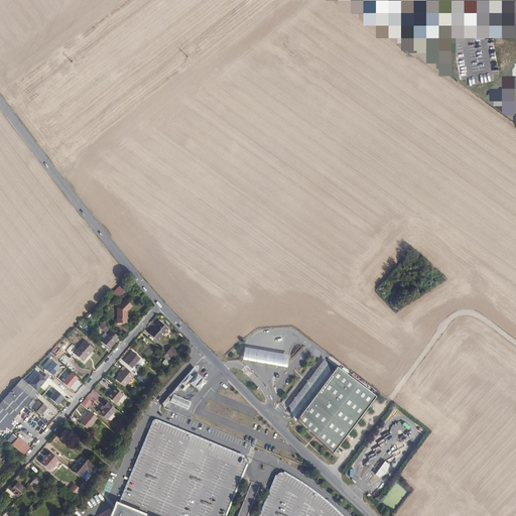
[(407,0),(386,0),(374,15),(421,50),(447,18),(433,9),(418,28),(397,14),(407,0)]
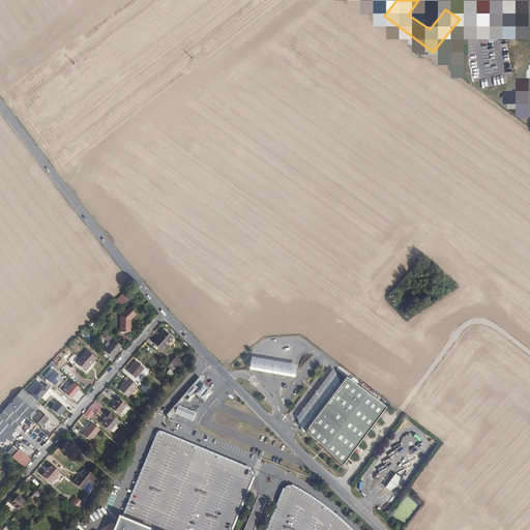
[(529,0),(521,0),(523,10),(525,10),(525,15),(506,17),(508,32),(529,29),(529,0)]
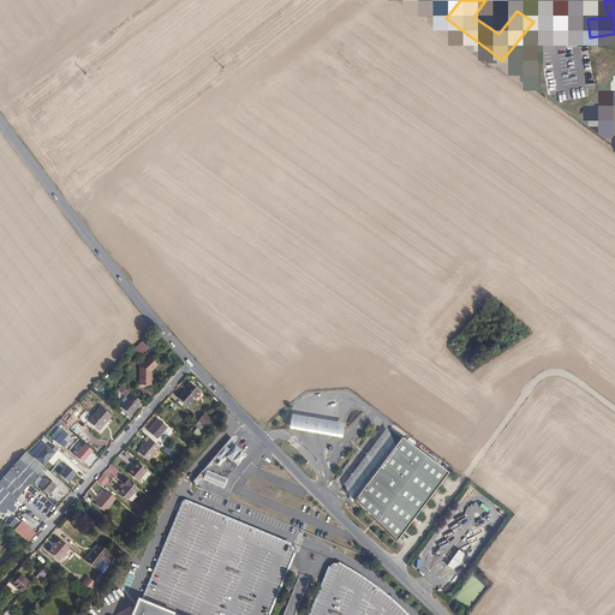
[(138,344),(125,356),(132,362),(144,348),(138,344)]
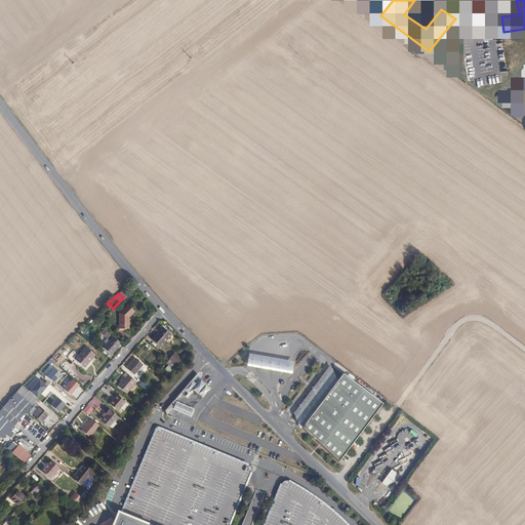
[(119,313),(119,329),(130,328),(129,319),(135,313),(128,306),(119,313)]
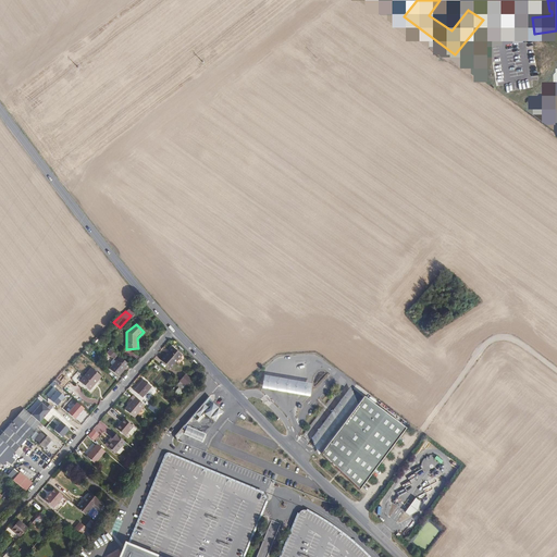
[(171,348),(160,360),(169,368),(180,356),(171,348)]
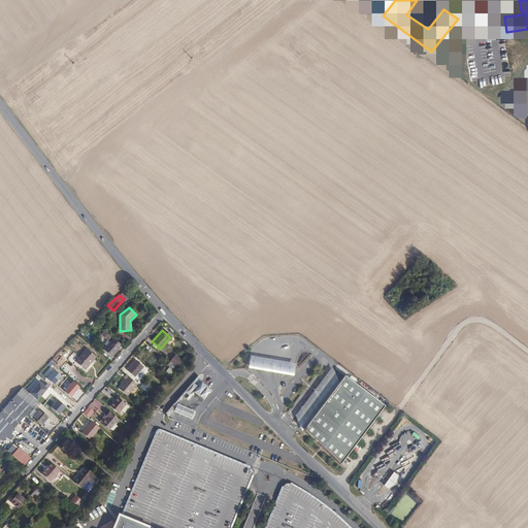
[(121,344),(112,338),(110,341),(110,340),(108,342),(105,345),(102,350),(111,357),(119,349),(118,348),(121,344)]
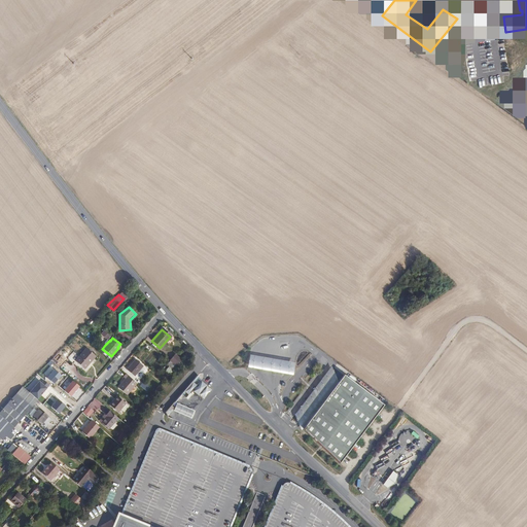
[(86,348),(75,360),(77,363),(78,363),(80,365),(84,369),(89,364),(88,363),(95,354),(86,348)]
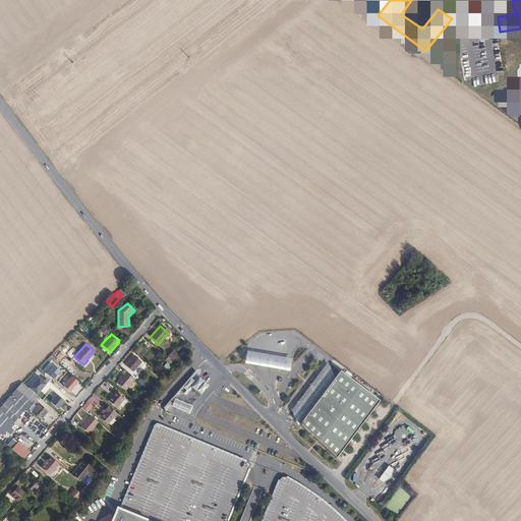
[(173,350),(167,356),(174,361),(179,355),(173,350)]
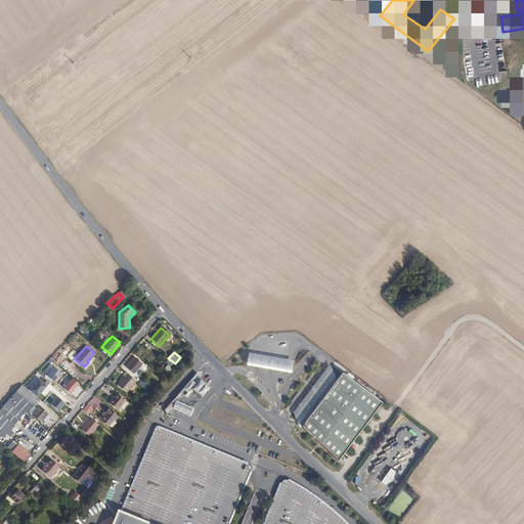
[(275,357),(249,353),(247,365),(272,369),(292,373),(294,360),(275,357)]
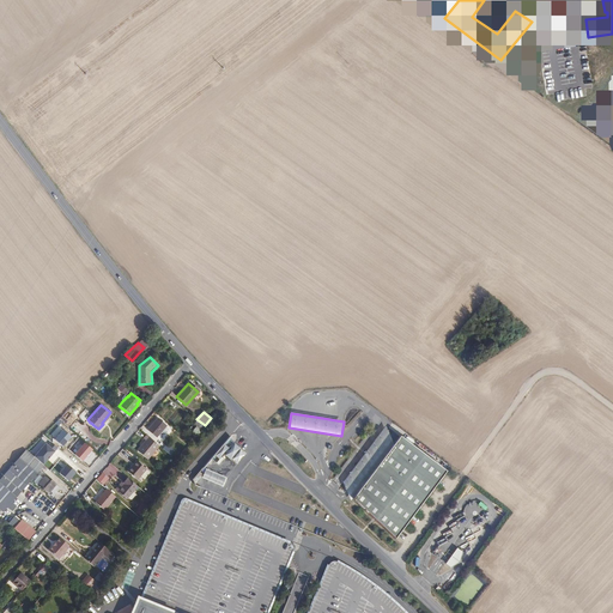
[(157,418),(147,430),(155,436),(164,425),(157,418)]
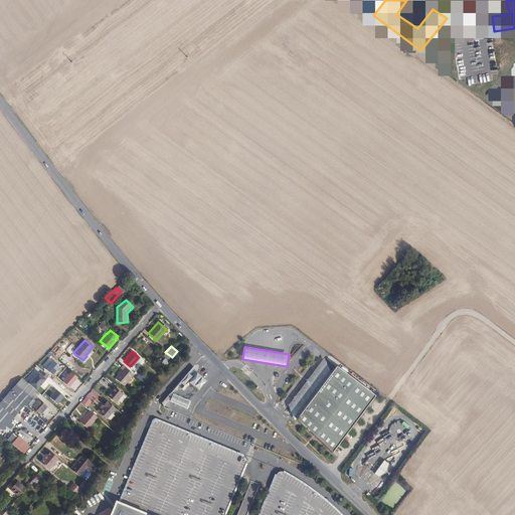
[(133,374),(122,365),(120,368),(121,370),(115,378),(123,385),(133,374)]
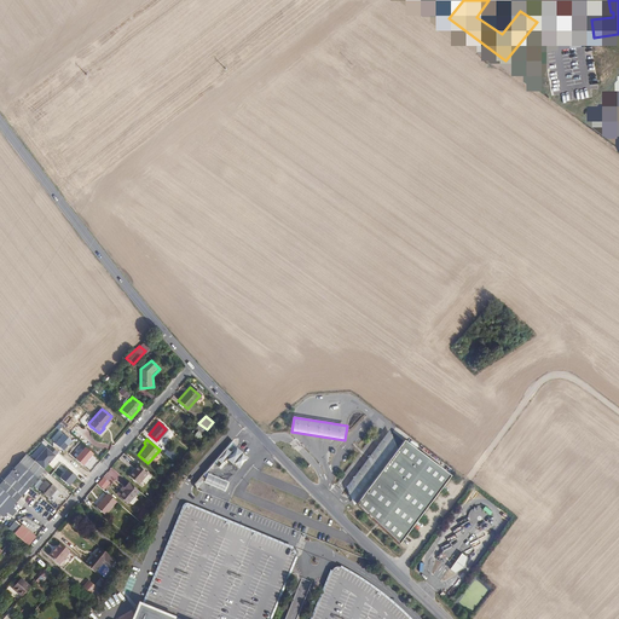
[(449,479),(404,443),(356,505),(398,547),(449,479)]
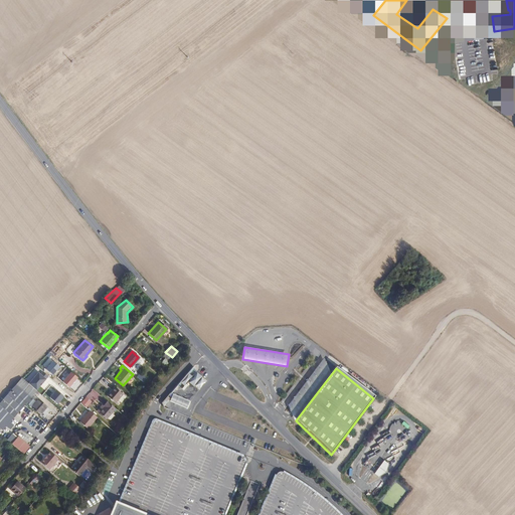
[(183,387),(194,372),(190,370),(180,384),(183,387)]
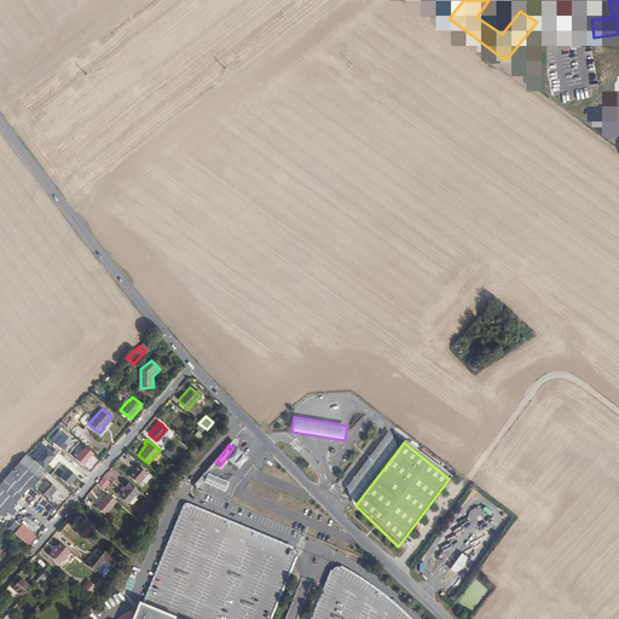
[(86,447),(76,460),(84,466),(94,453),(86,447)]
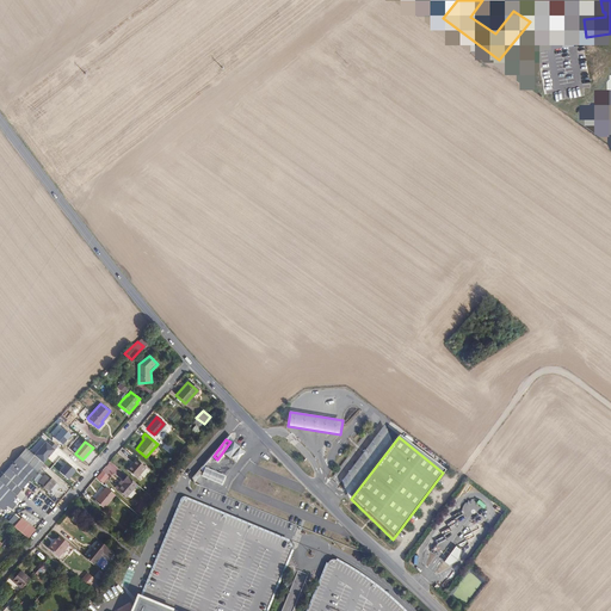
[(165,444),(161,446),(171,455),(174,451),(165,444)]
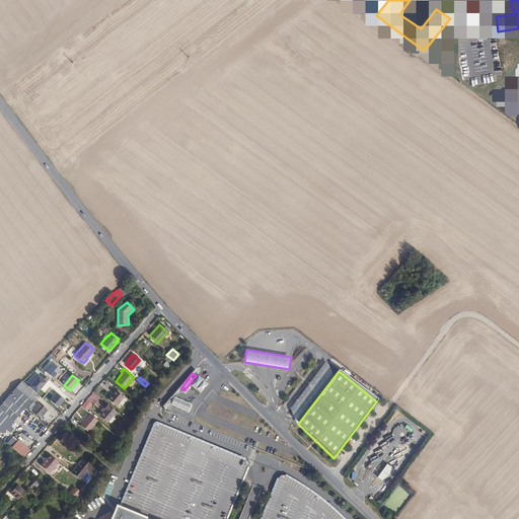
[(204,380),(197,388),(201,392),(208,383),(204,380)]
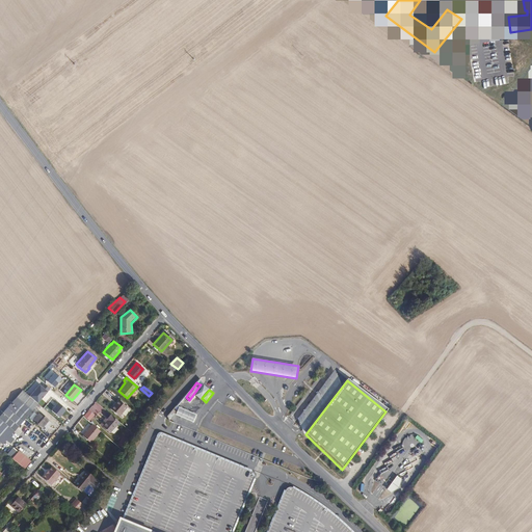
[(8,405),(25,420),(35,407),(20,394),(8,405)]
